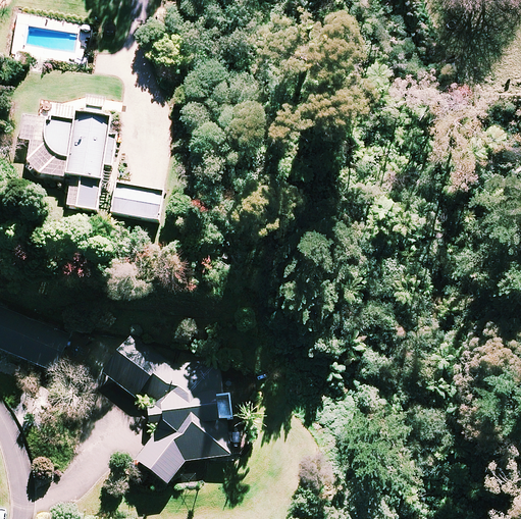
[(27,65),(30,48),(13,45),(10,62),(27,65)]
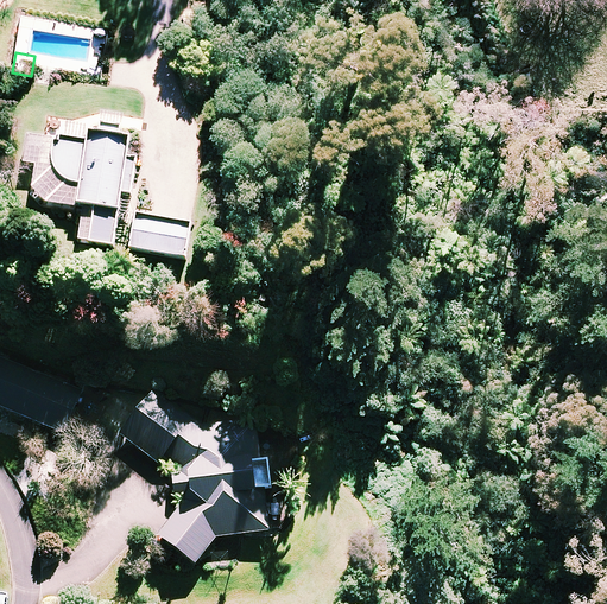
[(126,156),(127,139),(120,139),(122,122),(103,120),(102,137),(90,135),(89,141),(29,134),(25,164),(36,165),(33,188),(46,205),(83,210),(80,240),(115,245),(122,191),(132,192),(136,157),(126,156)]
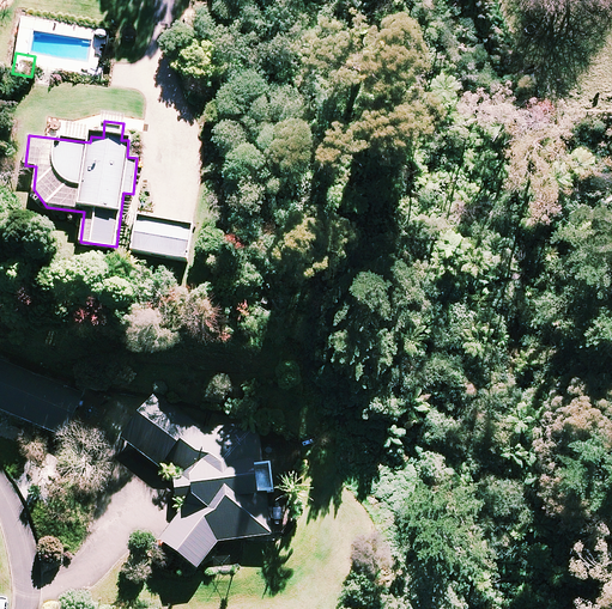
[(192,226),(137,219),(133,251),(188,259),(192,226)]
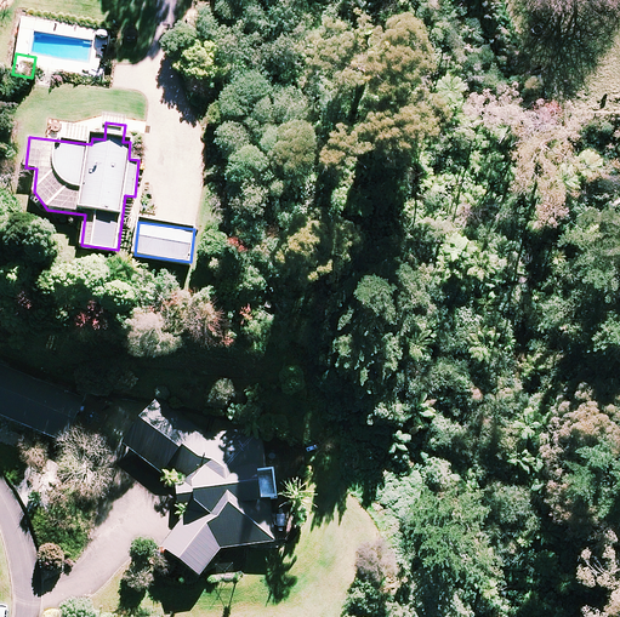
[(84,398),(0,361),(0,413),(66,443),(84,398)]
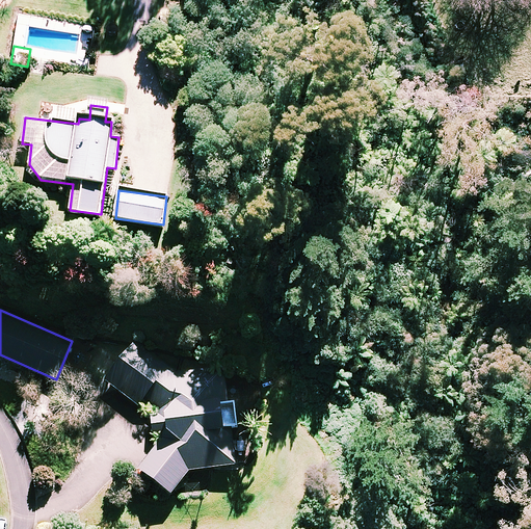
[(162,413),(150,412),(149,433),(160,434),(136,468),(171,493),(189,469),(234,465),(231,428),(237,427),(235,400),(228,401),(224,366),(180,370),(141,340),(108,380),(141,406),(145,400),(162,413)]
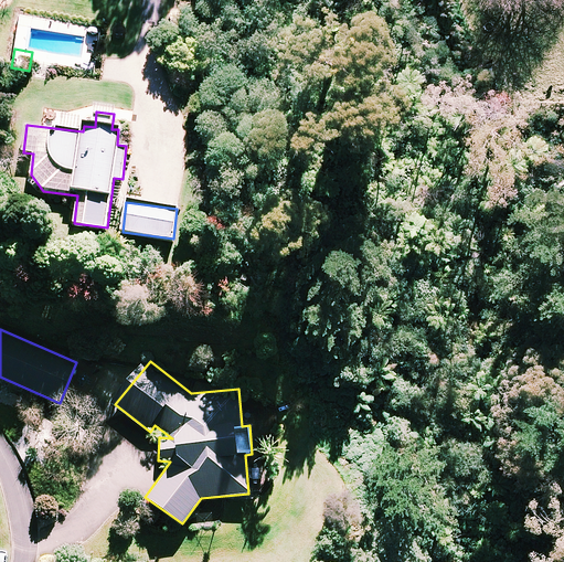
All buildings are outlined.
